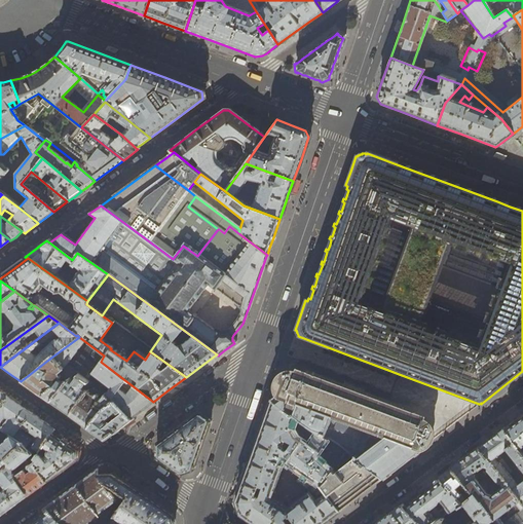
[(105,396),(113,402),(131,419),(142,410),(153,402),(101,362),(104,356),(79,337),(52,357),(62,369),(67,369),(72,373),(85,382),(90,373),(110,388),(105,396)]
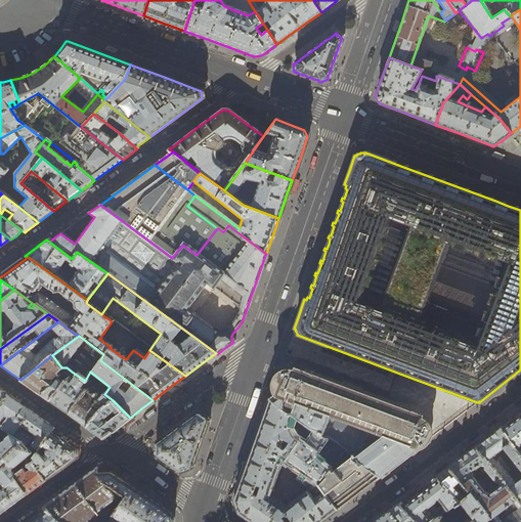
[(61,367),(52,355),(20,380),(34,389),(49,400),(66,380),(69,376),(72,372),(67,367),(61,367)]
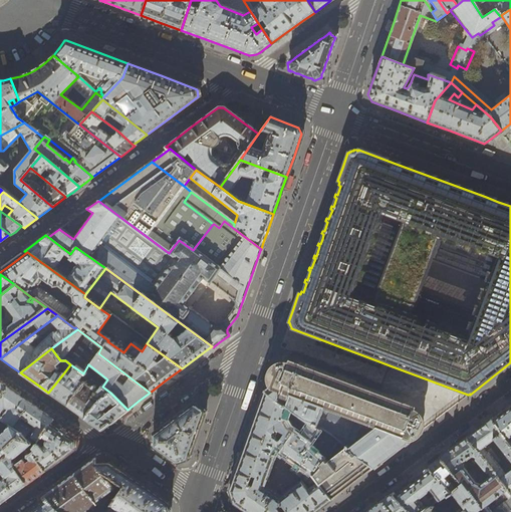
[(58,400),(66,406),(78,390),(79,391),(88,376),(83,373),(70,364),(67,368),(69,370),(70,368),(72,368),(74,369),(69,375),(64,372),(48,393),(58,400)]
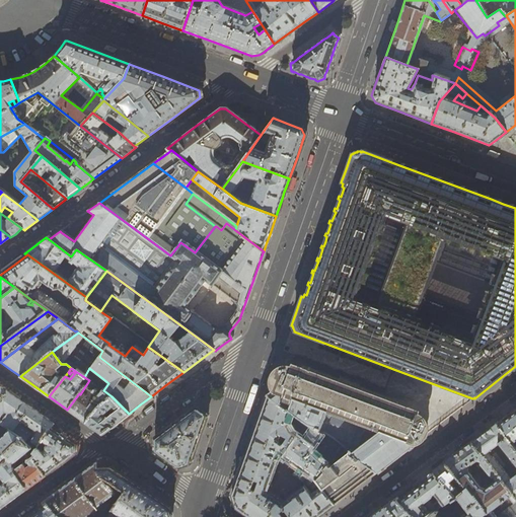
[(404,412),(401,410),(382,402),(383,398),(314,372),(312,376),(311,375),(311,376),(302,372),(291,368),(291,369),(290,368),(288,368),(286,368),(285,368),(284,368),(283,368),(280,368),(277,370),(276,371),(275,372),(274,374),(273,375),(273,377),(272,378),(272,381),(272,383),(273,386),(275,389),(268,394),(267,394),(266,394),(318,433),(321,427),(323,431),(326,433),(327,438),(355,447),(360,434),(362,435),(363,431),(361,430),(363,425),(379,431),(351,452),(350,450),(348,451),(350,453),(349,453),(369,467),(376,472),(378,470),(378,471),(392,460),(414,444),(413,442),(414,442),(415,442),(416,442),(418,442),(420,442),(421,441),(423,440),(424,439),(425,438),(426,437),(427,435),(427,434),(428,434),(428,430),(428,426),(427,422),(424,419),(421,417),(418,416),(415,416),(416,415),(406,411),(404,412)]
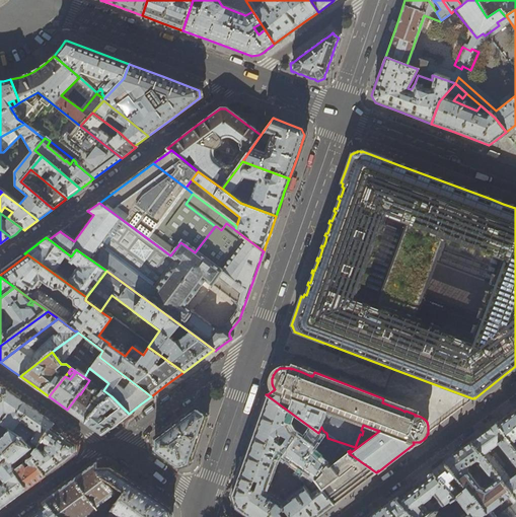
[(75,416),(85,423),(98,408),(112,396),(103,390),(102,389),(97,395),(95,394),(99,387),(89,380),(80,394),(79,393),(67,410),(75,416)]
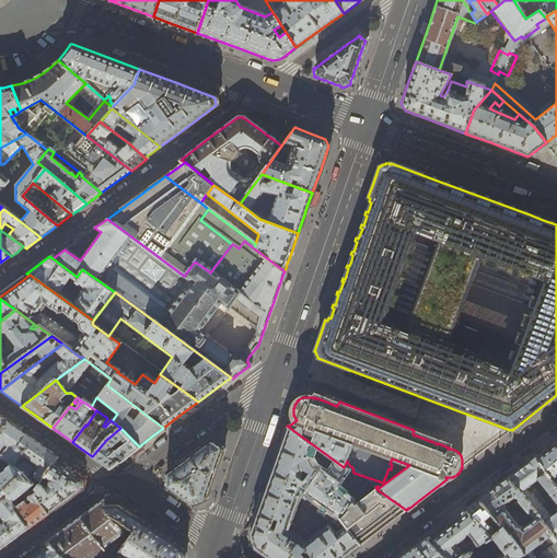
[(44,476),(53,463),(56,458),(27,439),(7,425),(0,433),(0,549),(2,548),(28,529),(14,509),(37,491),(35,488),(41,481),(44,476)]
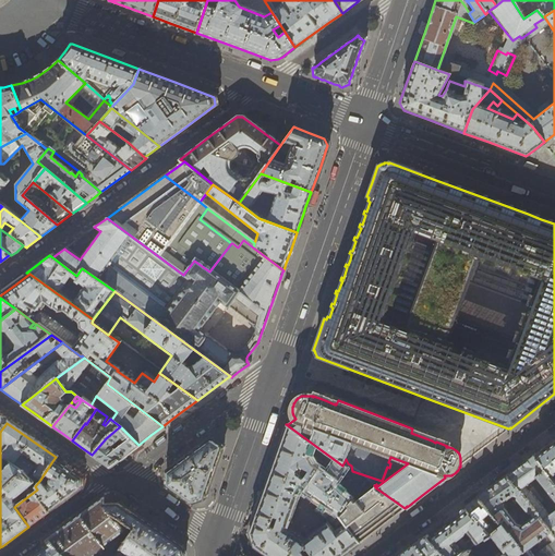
[(341,555),(358,543),(344,523),(332,532),(325,523),(302,541),(287,529),(298,494),(300,491),(337,516),(338,516),(347,507),(345,505),(365,481),(342,466),(286,424),(285,427),(264,491),(249,533),(251,540),(253,546),(266,555),(341,555)]
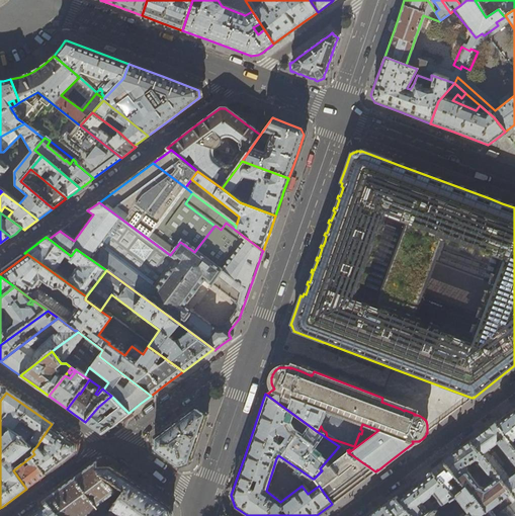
[(121,420),(130,414),(129,413),(111,396),(98,407),(85,422),(92,427),(102,434),(115,424),(121,420)]
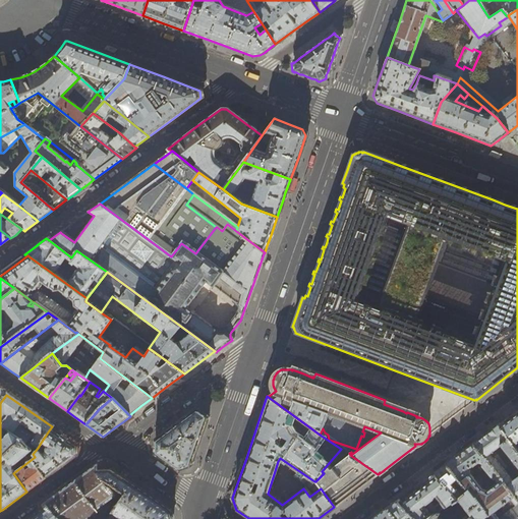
[(177,470),(189,466),(189,465),(196,446),(207,417),(196,409),(170,428),(154,441),(154,454),(159,457),(172,466),(177,470)]
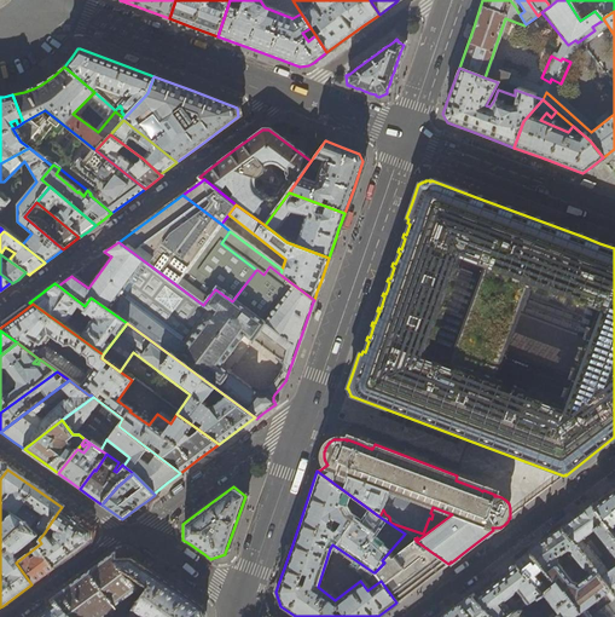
[(614,491),(607,499),(592,508),(614,540),(614,491)]
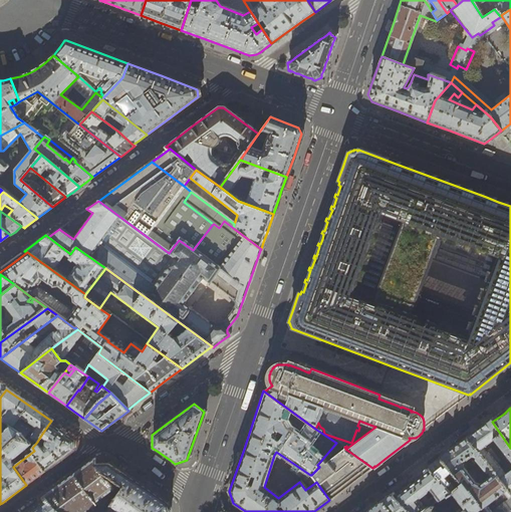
[(510,448),(492,422),(491,421),(479,430),(466,440),(510,497),(510,448)]
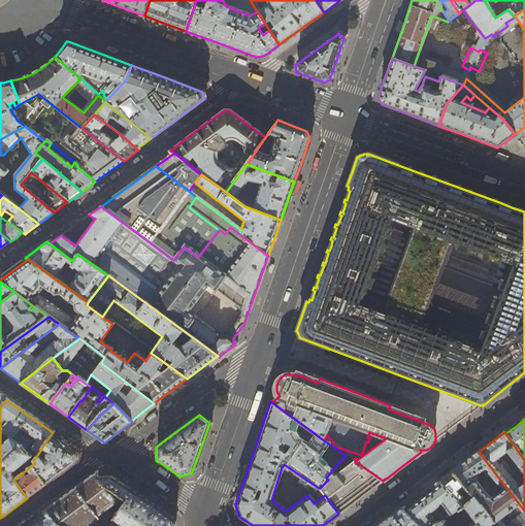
[(63,445),(50,436),(41,449),(47,453),(46,455),(45,458),(41,461),(39,458),(38,454),(33,460),(35,463),(40,469),(37,471),(45,484),(76,462),(75,454),(63,445)]
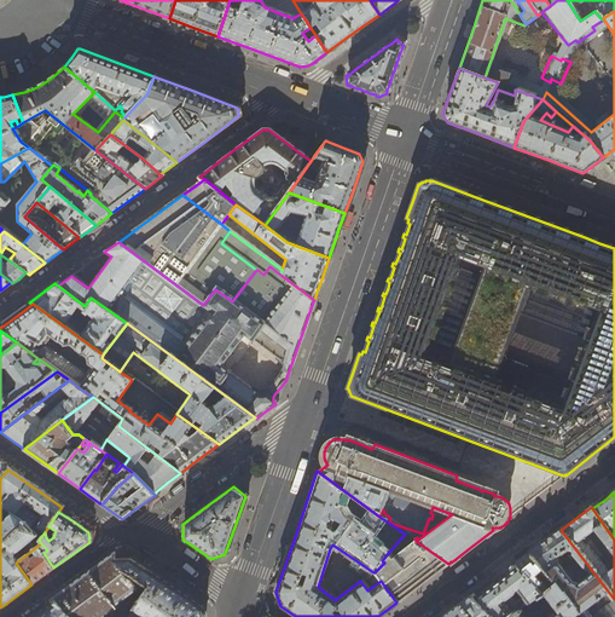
[(614,616),(614,599),(561,530),(545,541),(528,553),(555,583),(579,616),(614,616)]
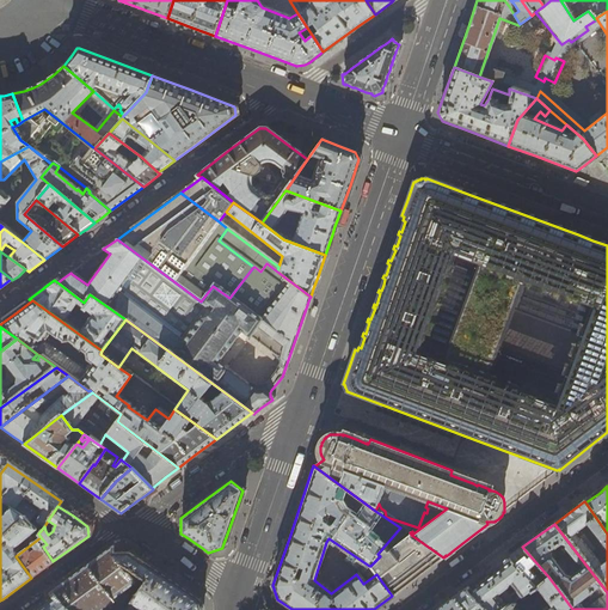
[(429,568),(443,557),(435,551),(411,535),(400,528),(378,554),(380,556),(370,566),(376,574),(392,596),(403,589),(429,568)]
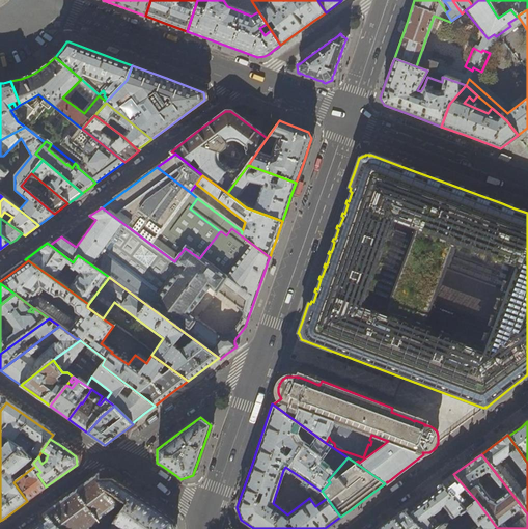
[(27,501),(46,486),(37,474),(40,472),(35,466),(14,482),(27,501)]
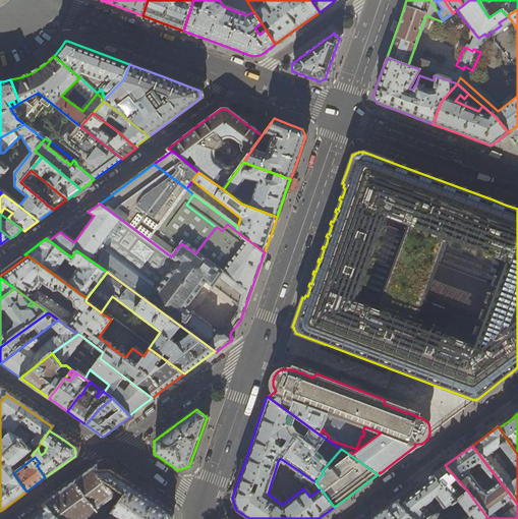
[(41,505),(45,509),(58,518),(87,518),(92,515),(94,518),(98,515),(99,516),(105,512),(102,508),(120,491),(95,472),(95,471),(94,470),(94,468),(95,466),(95,465),(41,505)]
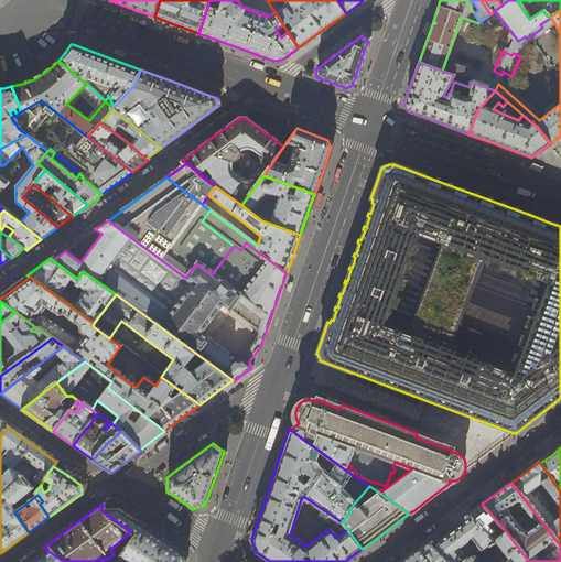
[(468,514),(471,516),(494,541),(506,531),(482,504),(474,509),(468,514)]
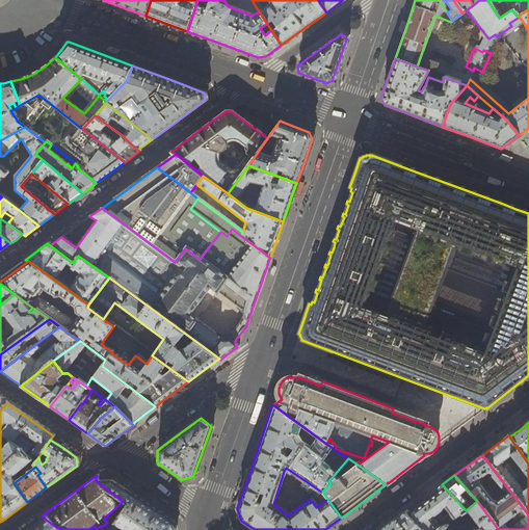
[(98,481),(97,482),(123,501),(128,504),(112,526),(124,529),(175,529),(173,522),(170,521),(153,509),(150,507),(147,505),(141,501),(132,496),(120,486),(112,481),(111,481),(98,481)]
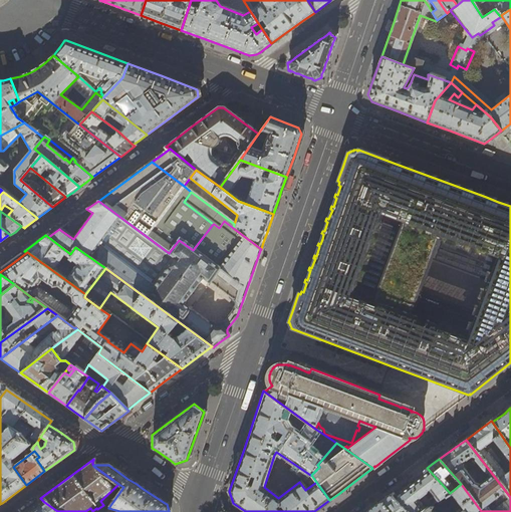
[(394,496),(394,497),(405,508),(406,508),(409,511),(423,511),(450,493),(429,470),(410,484),(394,496)]
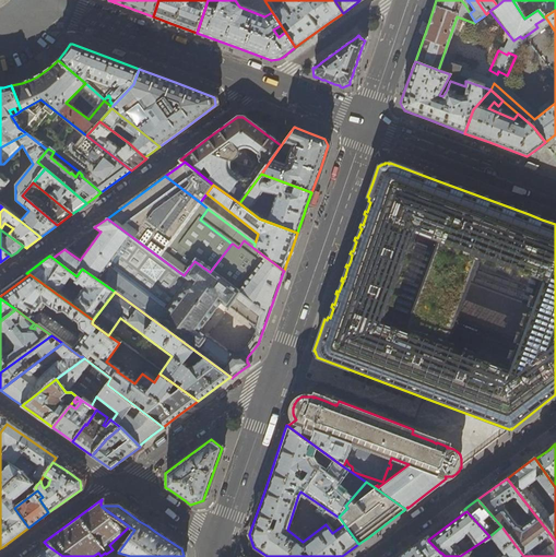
[(523,556),(501,526),(489,536),(460,556),(523,556)]
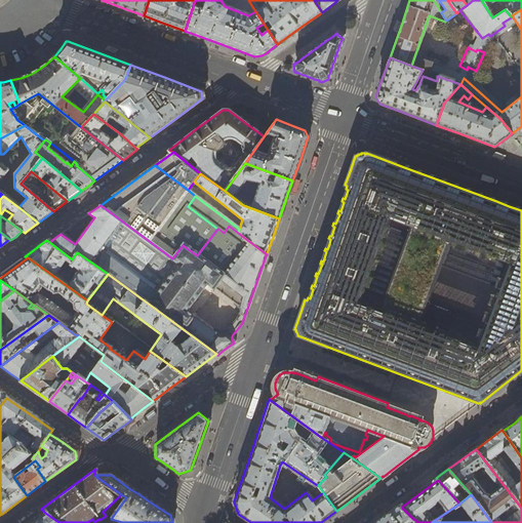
[(413,519),(402,508),(399,506),(384,517),(375,522),(417,522),(414,519),(413,519)]
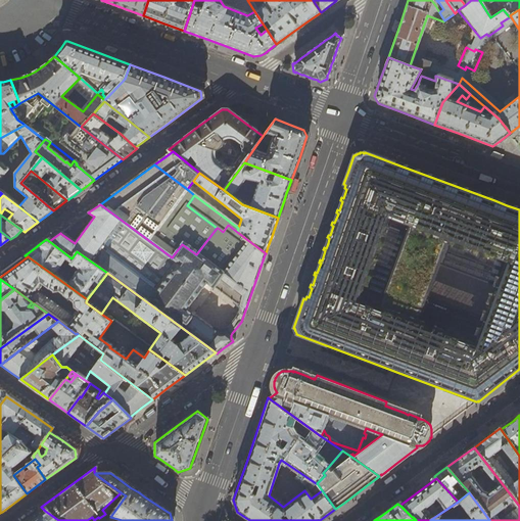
[(58,520),(45,511),(31,520),(58,520)]
